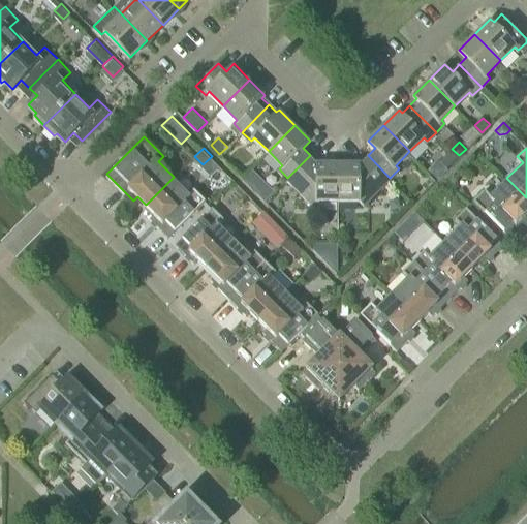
[(339,199),(339,162),(317,162),(310,155),(287,178),(313,203),(316,199),(339,199)]
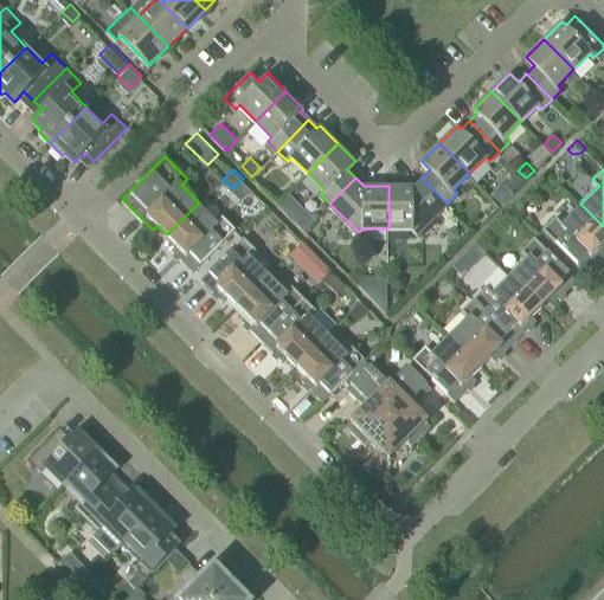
[(418,232),(447,204),(422,178),(413,186),(389,186),(389,228),(413,228),(418,232)]
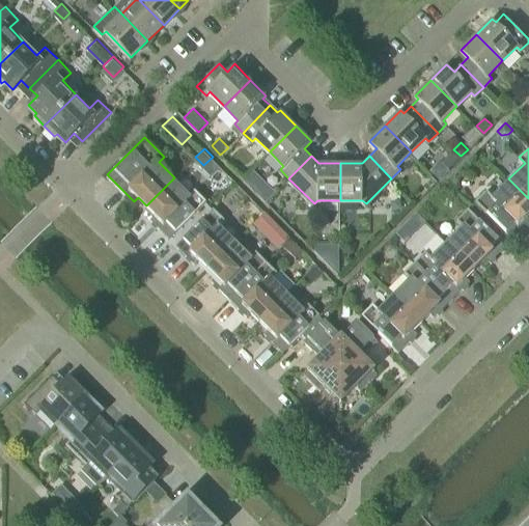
[(440,177),(449,168),(440,159),(430,168),(440,177)]
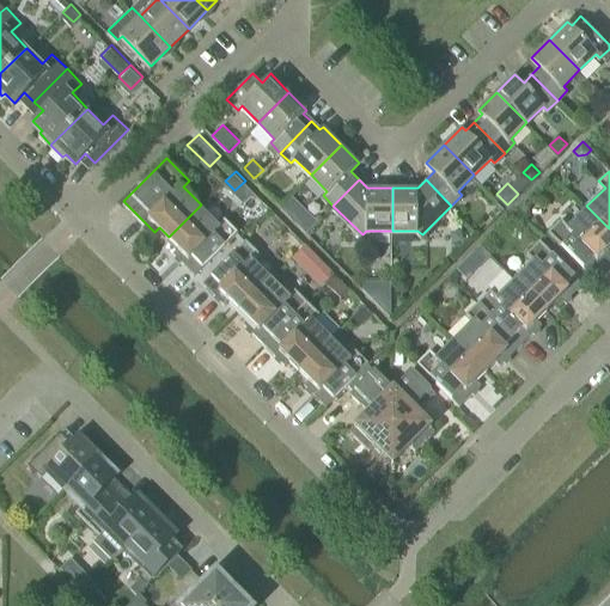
[(201,204),(169,237),(178,246),(174,251),(195,273),(238,230),(225,216),(219,224),(201,204)]
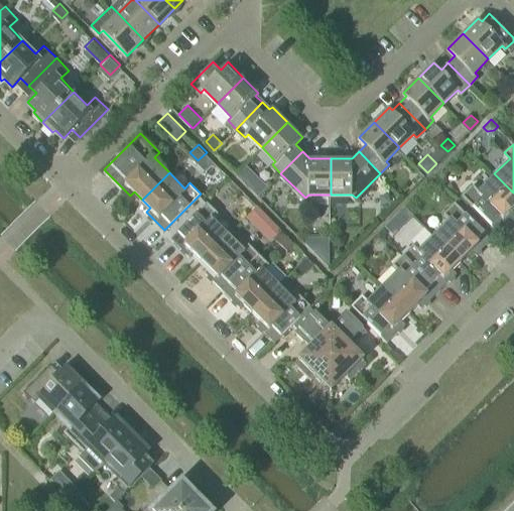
[(513,208),(513,193),(494,173),(479,188),(474,183),(463,195),(499,230),(513,215),(513,208)]
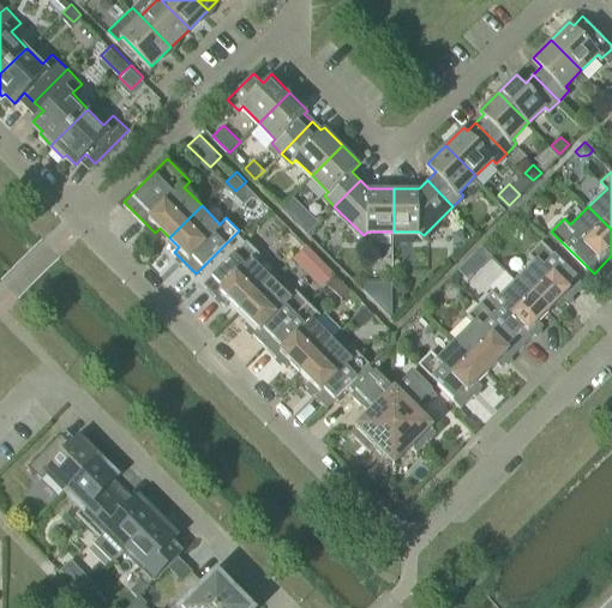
[(321,221),(307,208),(295,218),(309,232),(321,221)]
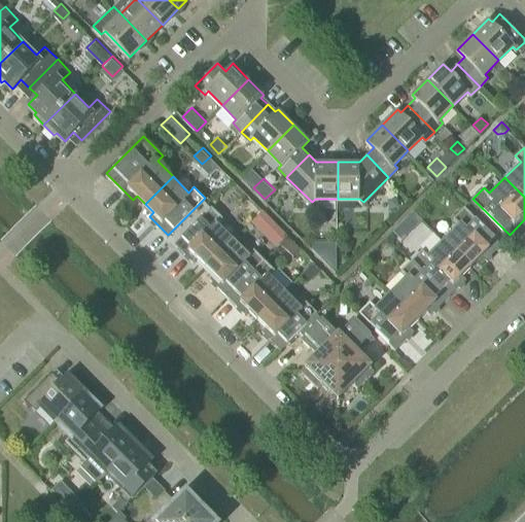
[(246,205),(255,214),(261,208),(252,199),(246,205)]
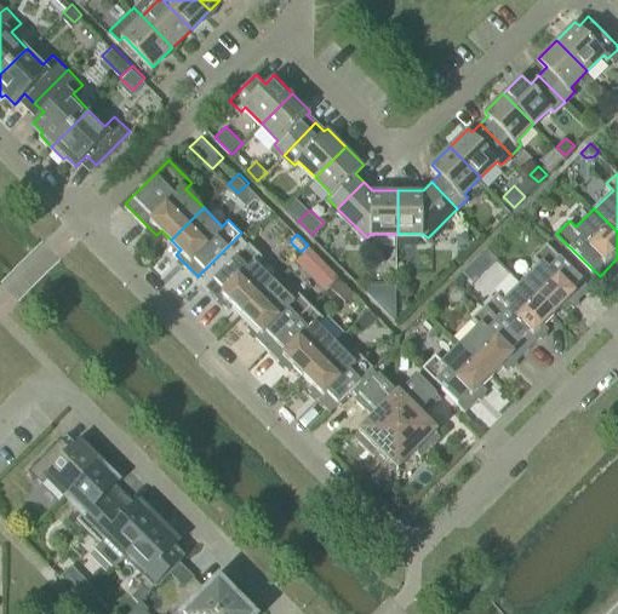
[(242,311),(275,280),(257,260),(263,254),(250,241),(206,285),(228,307),(233,302),(242,311)]
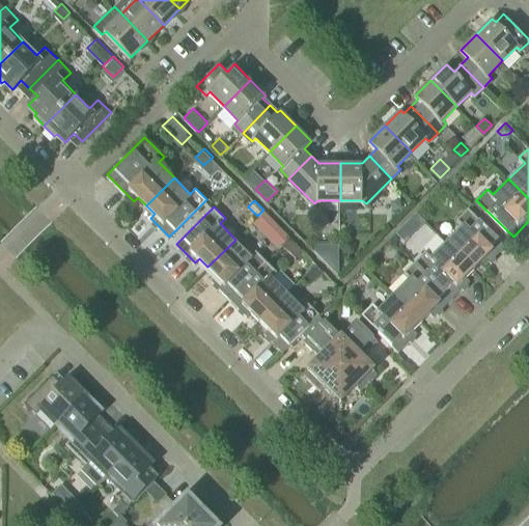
[(447,240),(475,268),(483,259),(486,264),(506,245),(469,208),(457,219),(463,224),(447,240)]
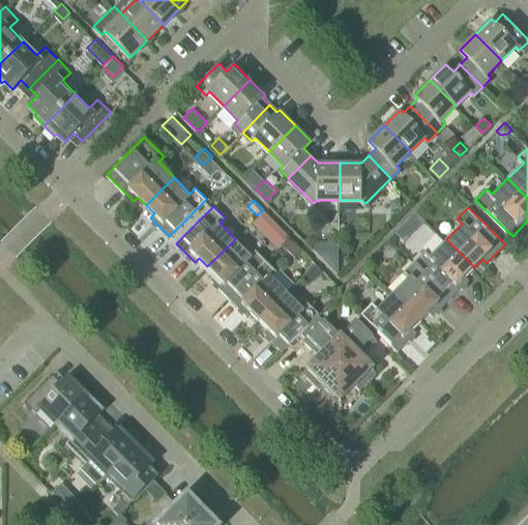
[(265,209),(254,221),(279,246),(291,235),(265,209)]
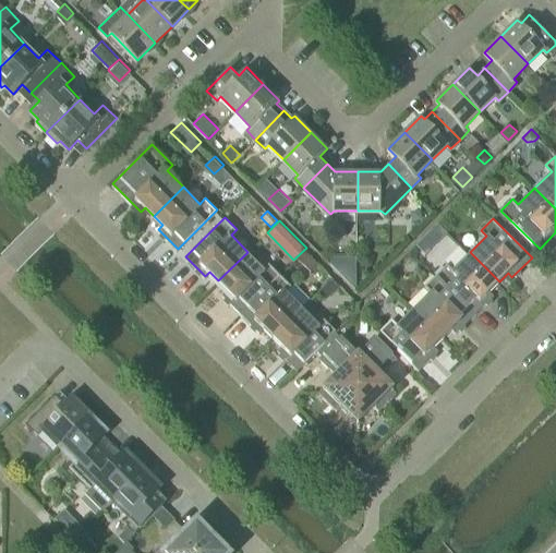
[(438,221),(434,226),(434,227),(443,236),(448,230),(439,221),(438,221)]
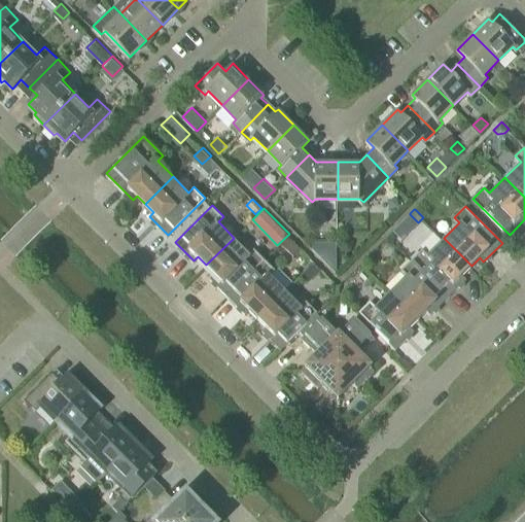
[(293,253),(300,246),(288,236),(282,242),(293,253)]
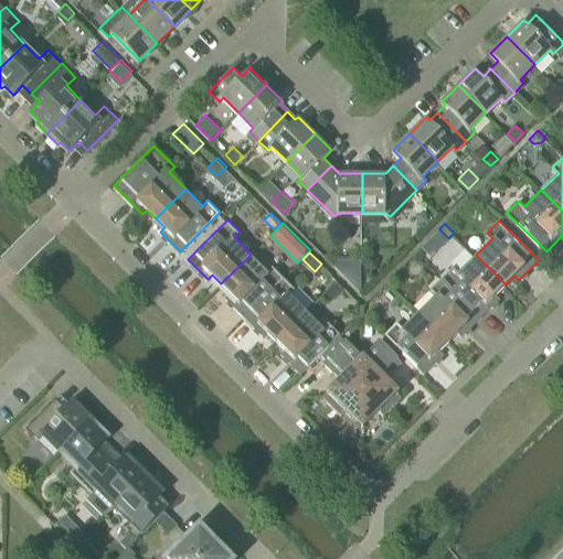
[(245,315),(284,277),(273,266),(267,271),(251,255),(221,283),(230,292),(225,297),(245,315)]
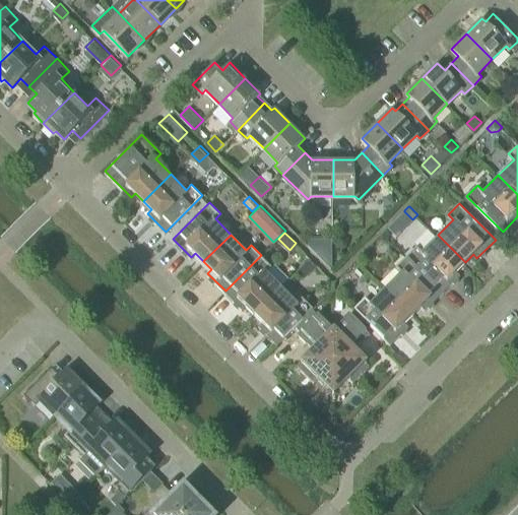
[(457,270),(465,262),(438,235),(423,250),(417,245),(406,255),(443,292),(460,274),(457,270)]
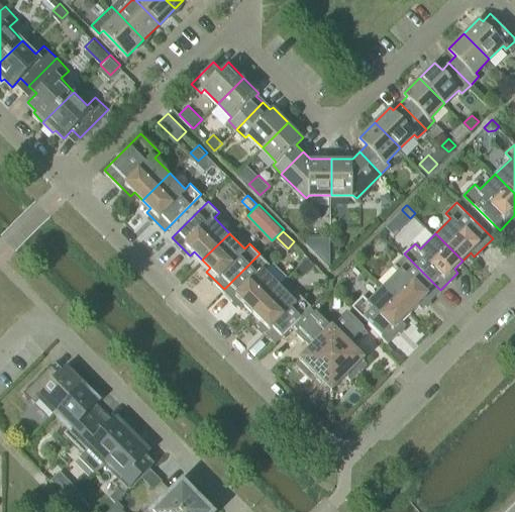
[(253,311),(280,284),(265,269),(270,264),(260,253),(224,289),(241,307),(245,303),(253,311)]
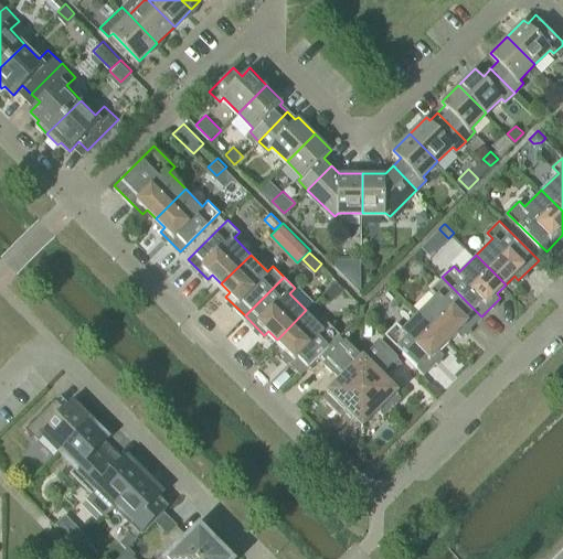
[(463,335),(481,316),(442,277),(431,288),(437,293),(420,311),(449,340),(458,331),(463,335)]
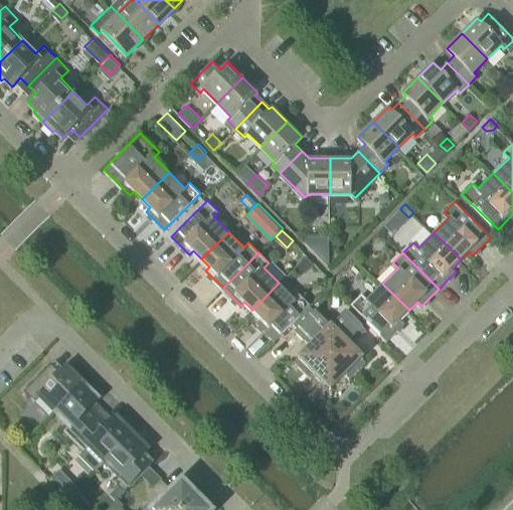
[(313,263),(307,256),(295,267),(302,274),(313,263)]
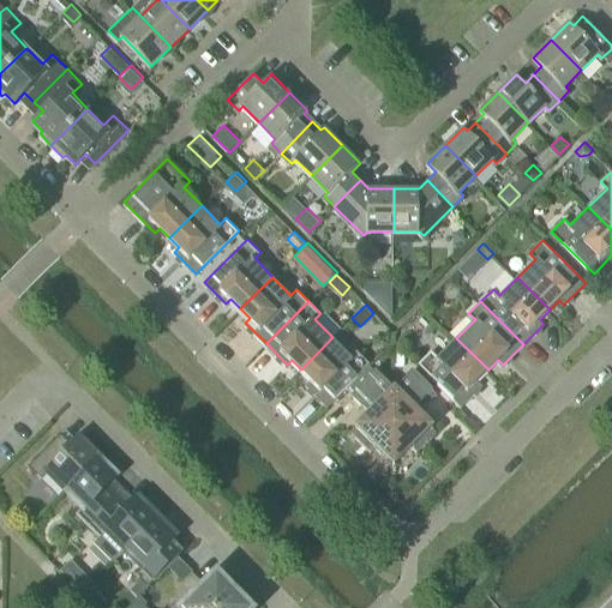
[(328,405),(349,383),(371,362),(358,349),(352,356),(333,337),(301,369),(311,379),(306,384),(328,405)]
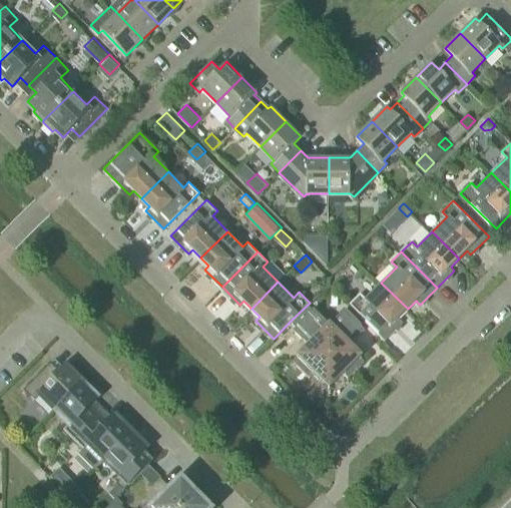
[(339,304),(339,292),(330,283),(330,304),(339,304)]
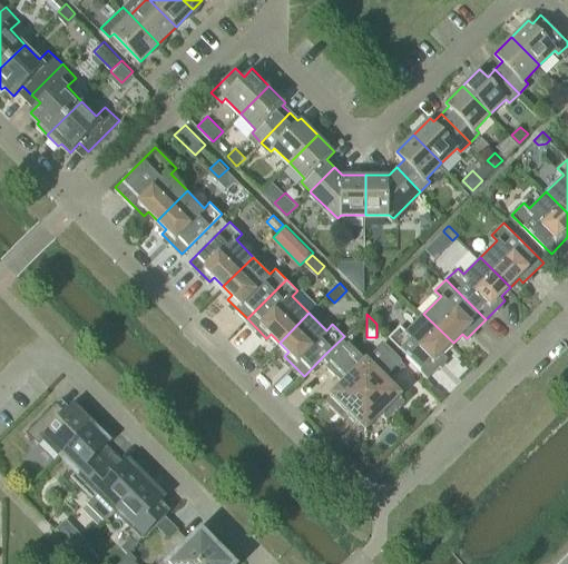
[(444,352),(453,343),(423,314),(407,330),(401,325),(389,336),(429,376),(449,356),(444,352)]
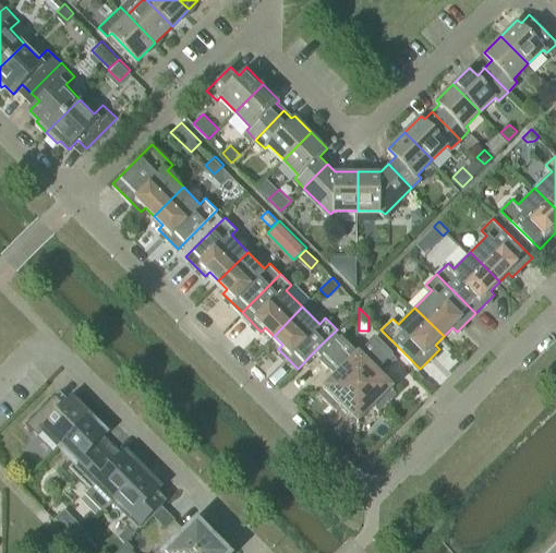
[(358,415),(359,415),(359,352),(341,335),(337,329),(317,348),(323,353),(319,357),(330,368),(334,363),(340,370),(319,391),(338,409),(342,405),(348,410),(350,412),(353,413),(358,415)]
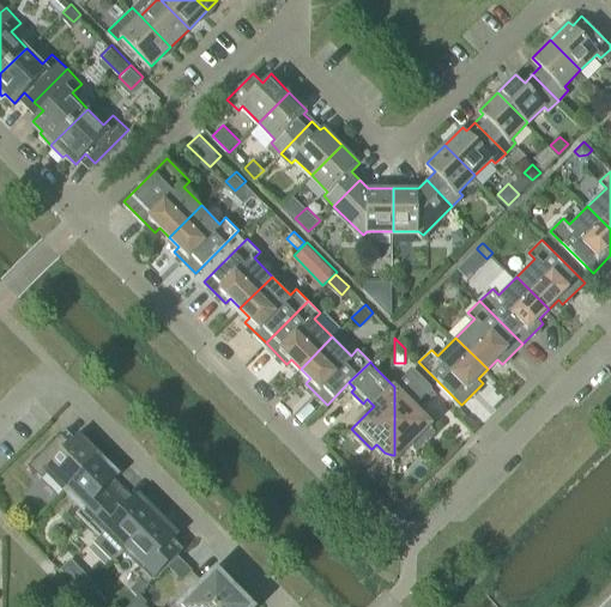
[(394,387),(394,455),(395,455),(399,454),(403,453),(406,450),(412,444),(417,449),(436,429),(413,406),(421,399),(425,404),(437,392),(413,368),(394,387)]
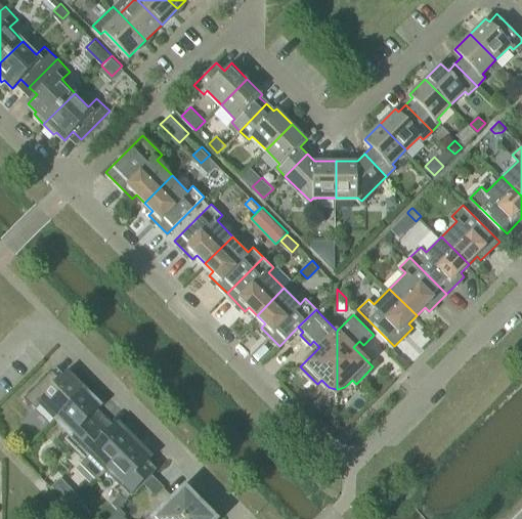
[(56,417),(86,386),(77,377),(75,379),(68,372),(62,378),(52,368),(25,395),(36,406),(41,401),(56,417)]
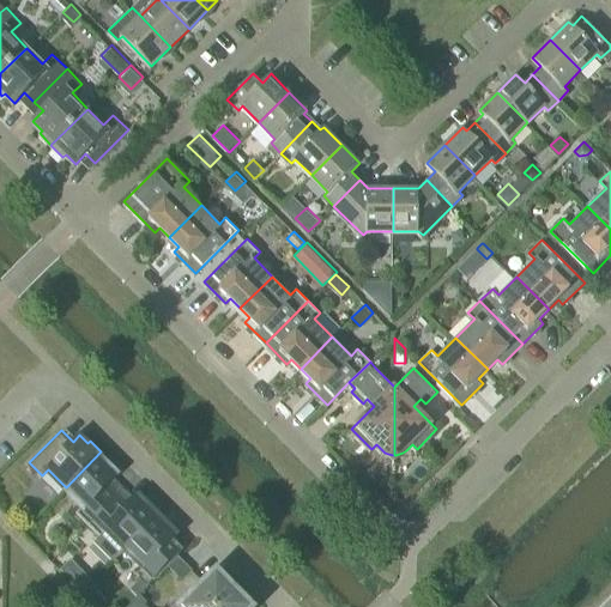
[(89,523),(121,491),(112,480),(118,473),(109,466),(112,463),(101,451),(66,487),(83,504),(77,511),(89,523)]
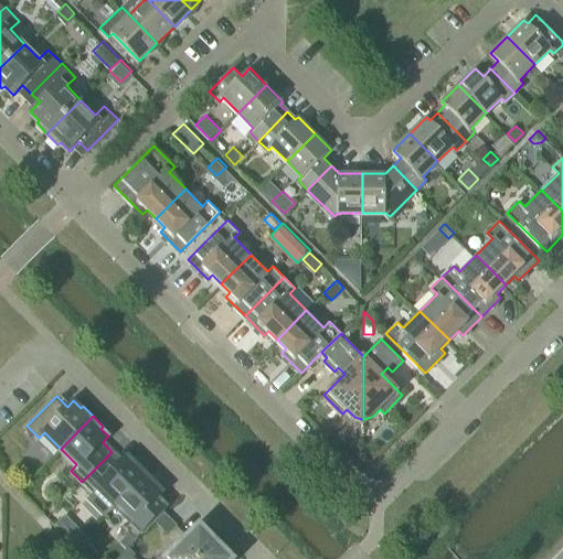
[(82,482),(93,492),(87,497),(104,514),(115,503),(147,471),(137,461),(136,463),(128,455),(121,462),(112,452),(82,482)]
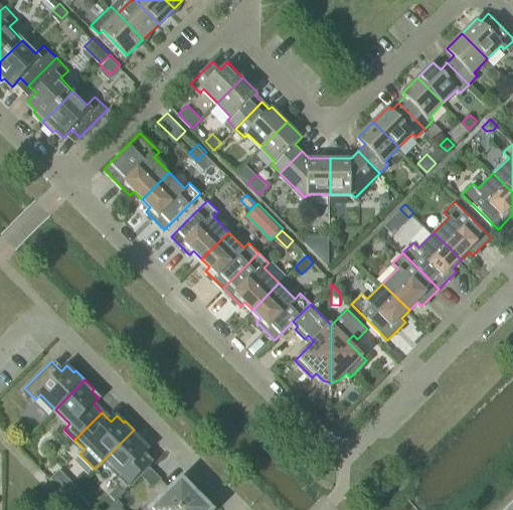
[(134,430),(105,459),(120,474),(115,479),(119,484),(125,490),(152,463),(143,453),(149,448),(142,441),(144,439),(134,430)]
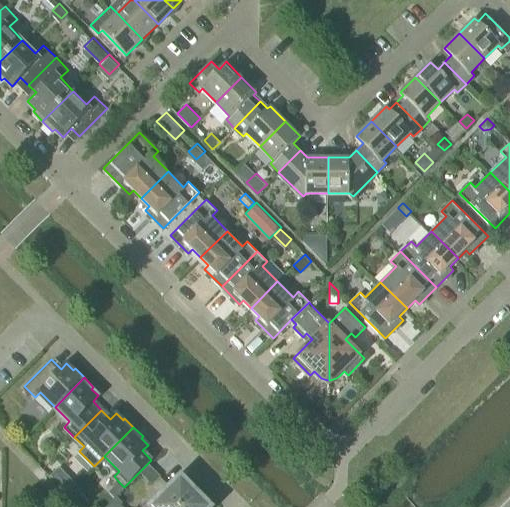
[(70,476),(61,485),(68,492),(77,483),(70,476)]
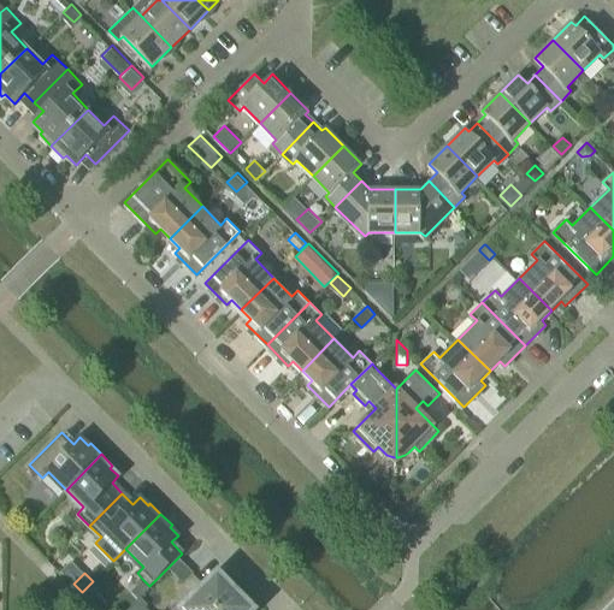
[(190,599),(190,602),(182,609),(252,609),(244,602),(244,599),(244,597),(243,594),(243,592),(242,590),(240,588),(238,587),(236,586),(234,585),(231,585),(229,584),(226,585),(218,575),(200,592),(195,587),(194,588),(193,591),(192,593),(190,594),(190,597),(190,599)]
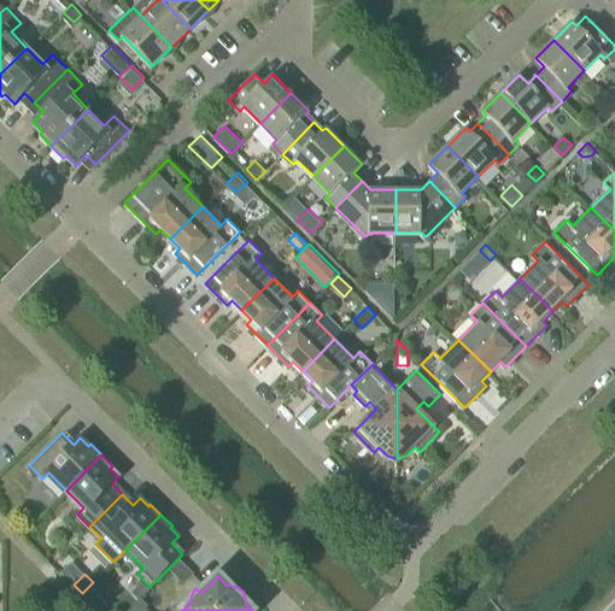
[(142,580),(133,589),(140,597),(150,587),(142,580)]
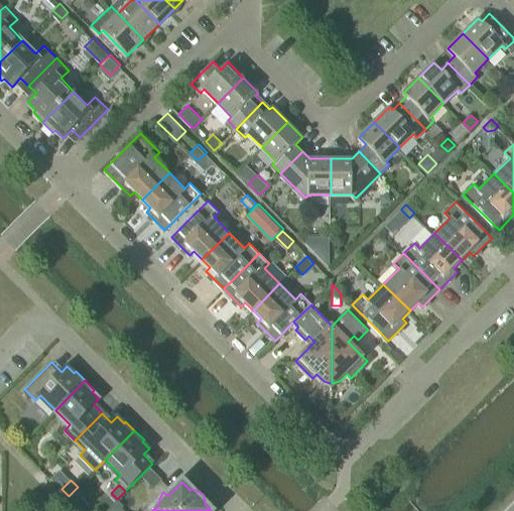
[(127,510),(116,500),(105,510),(127,510)]
